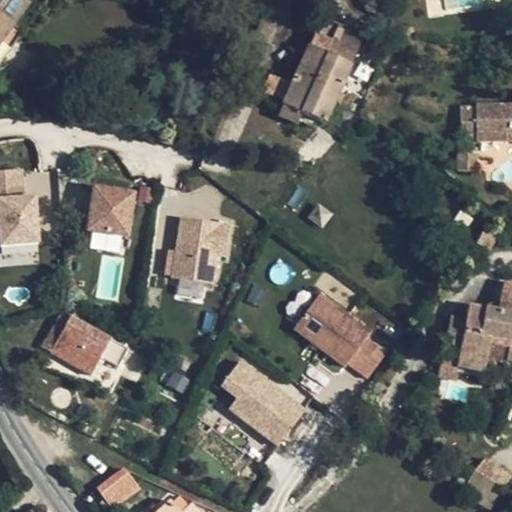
[(0,0),(0,61),(22,32),(12,24),(29,0),(0,0)]
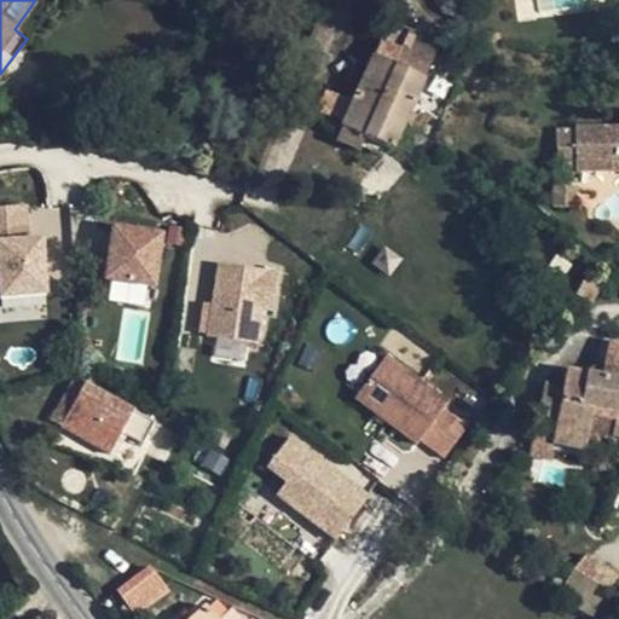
[(388,18),(351,99),(341,121),(339,125),(341,126),(335,140),(358,150),(365,137),(393,148),(438,41),(388,18)]
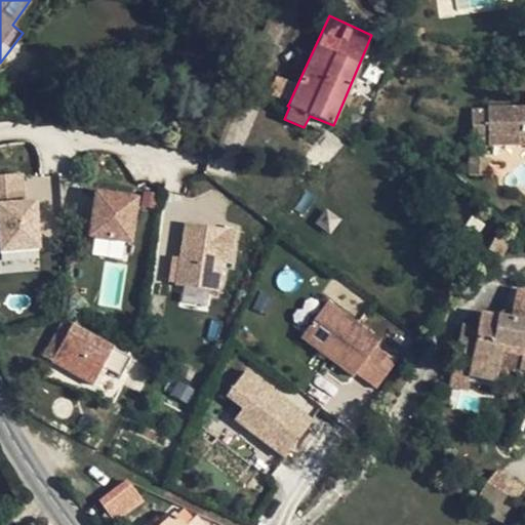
[(411,34),(422,36),(422,27),(412,26),(411,34)]
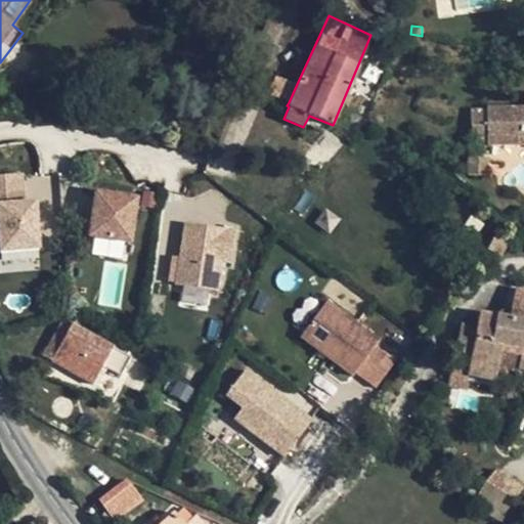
[(422,36),(410,34),(409,44),(421,45),(422,36)]
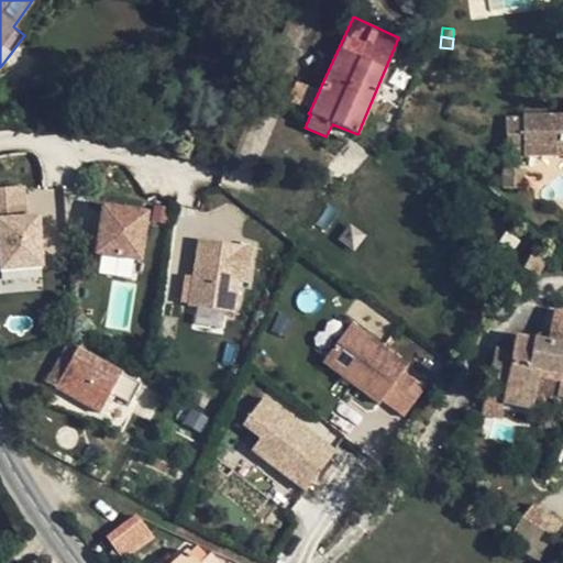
[(286,100),(310,110),(319,90),(294,80),(286,100)]
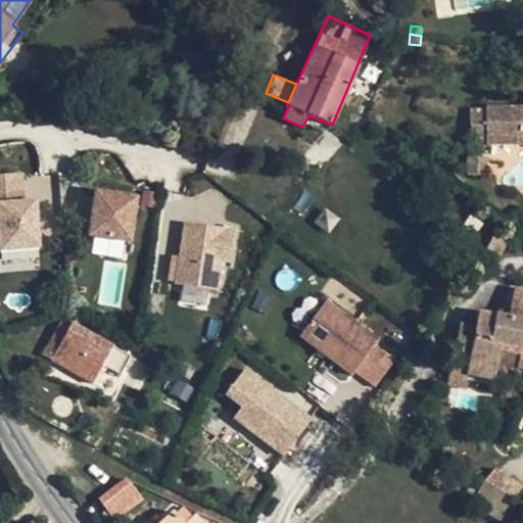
[(522,105),(489,106),(485,105),(486,142),(522,141),(522,105)]
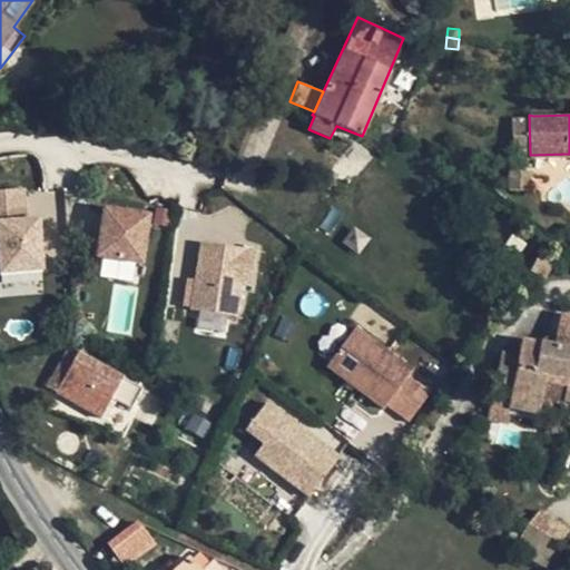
[(52,187),(0,190),(0,282),(0,283),(46,278),(40,217),(55,216),(52,187)]
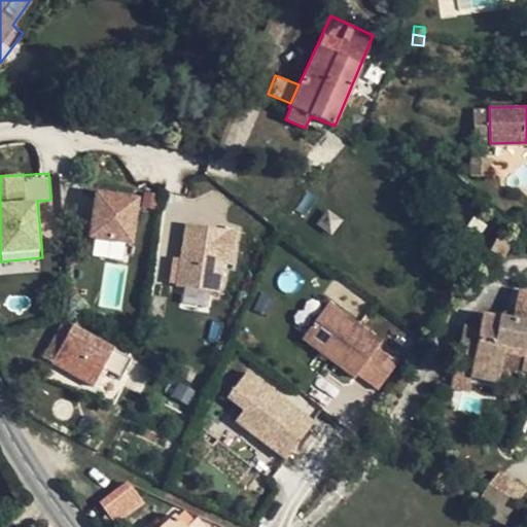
[(97,188),(88,254),(131,259),(139,194),(97,188)]
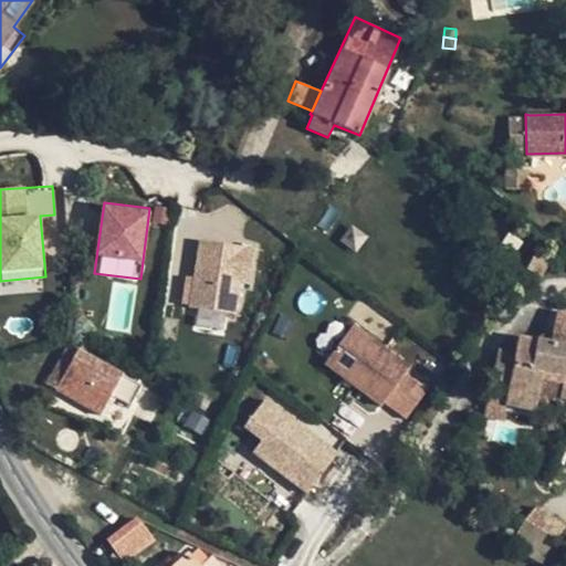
[(226,310),(244,313),(253,245),(194,238),(185,306),(197,307),(194,327),(223,331),(226,310)]
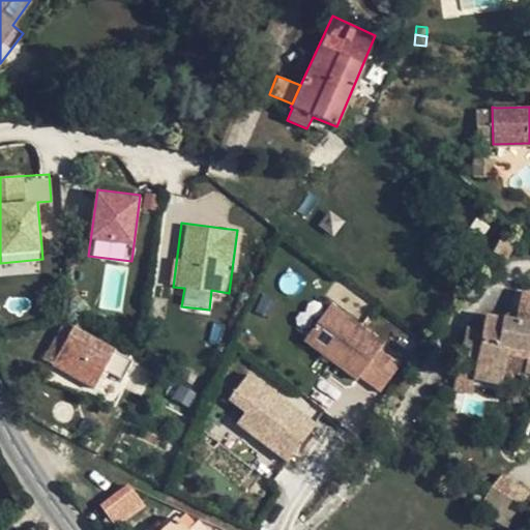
[(518,322),(498,319),(486,317),(482,330),(467,329),(460,359),(475,362),(473,379),(499,384),(503,369),(529,373),(529,295),(523,294),(521,307),(518,322)]
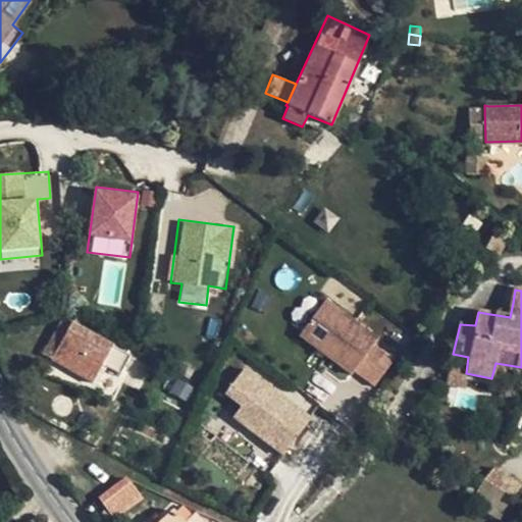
[(298,341),(376,385),(399,347),(320,302),(298,341)]
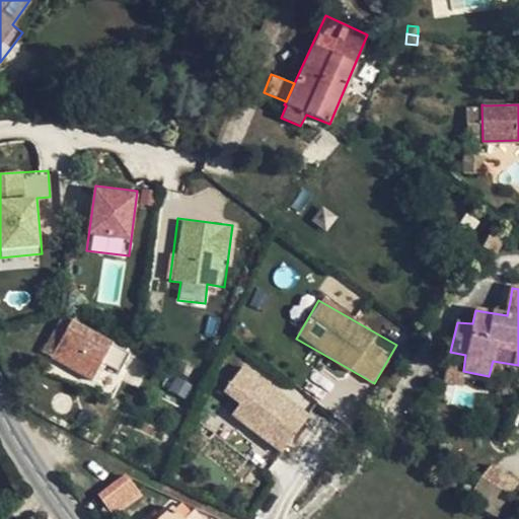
[(510,301),(488,312),(507,315),(510,301)]
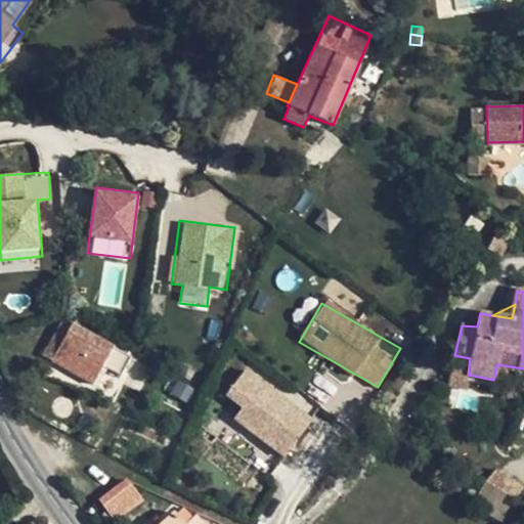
[(161,354),(121,331),(114,345),(72,322),(58,346),(47,341),(40,352),(51,358),(51,362),(92,384),(102,365),(120,375),(142,387),(161,354)]
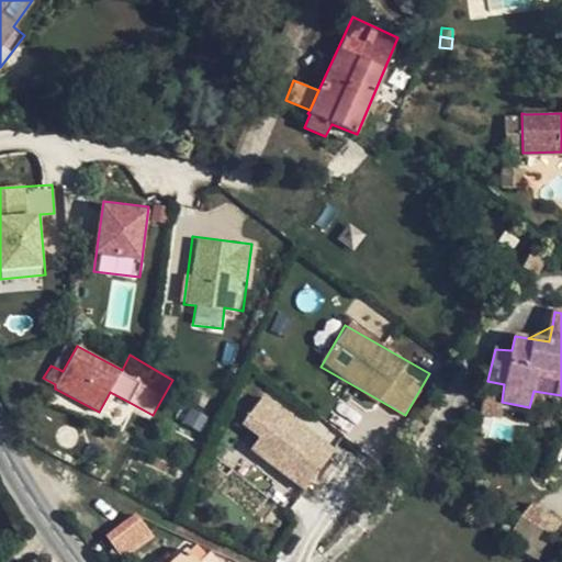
[(259,437),(250,448),(304,490),(338,447),(266,392),(240,423),(259,437)]
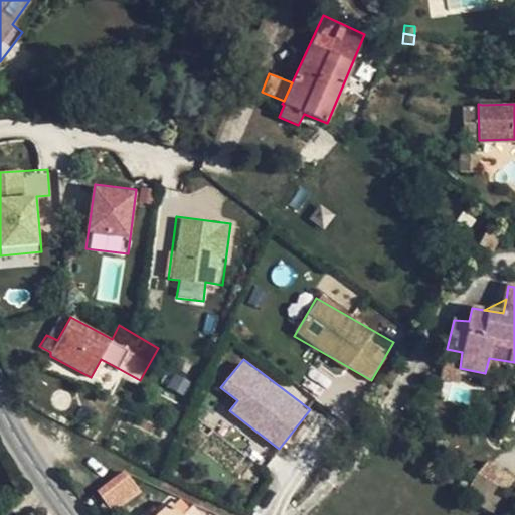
[(113,513),(142,491),(125,469),(96,490),(113,513)]
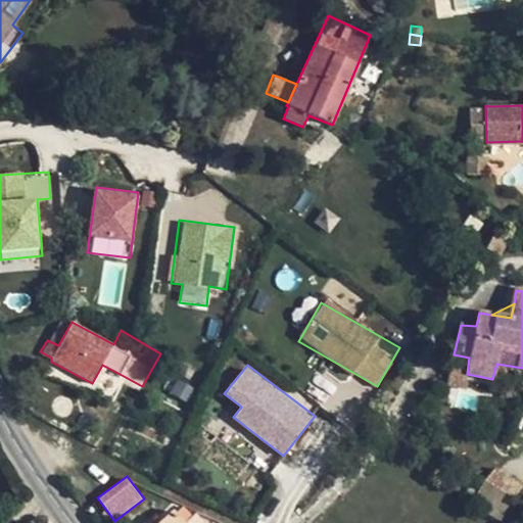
[(201,522),(204,521),(197,513),(192,518),(183,509),(176,515),(172,511),(158,522),(201,522)]
